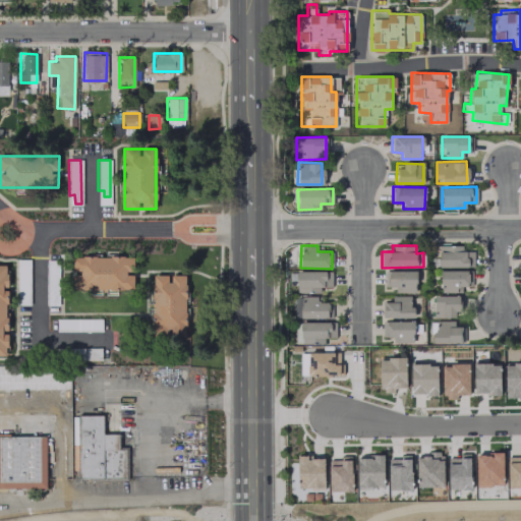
[(473,250),(461,250),(462,245),(439,245),(438,267),(473,268),(473,250)]
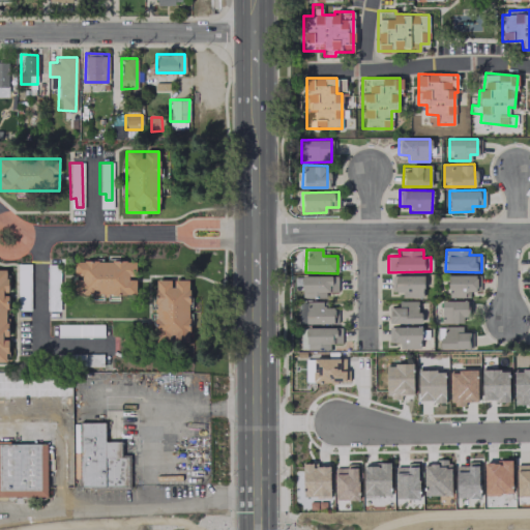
[(75,262),(136,263),(136,295),(75,294),(75,262)]
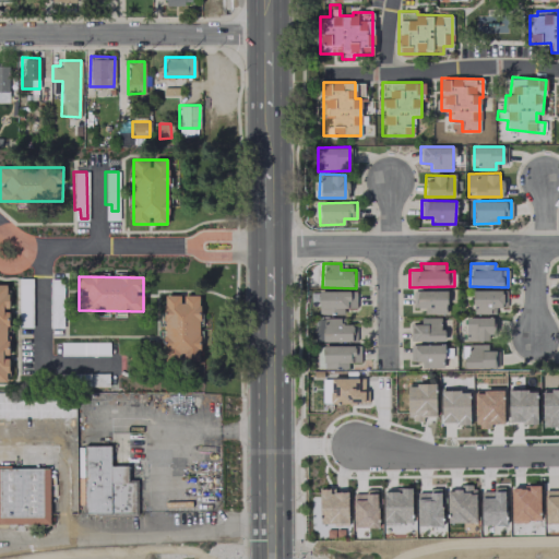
[(31,319),(32,278),(19,277),(18,319),(31,319)]
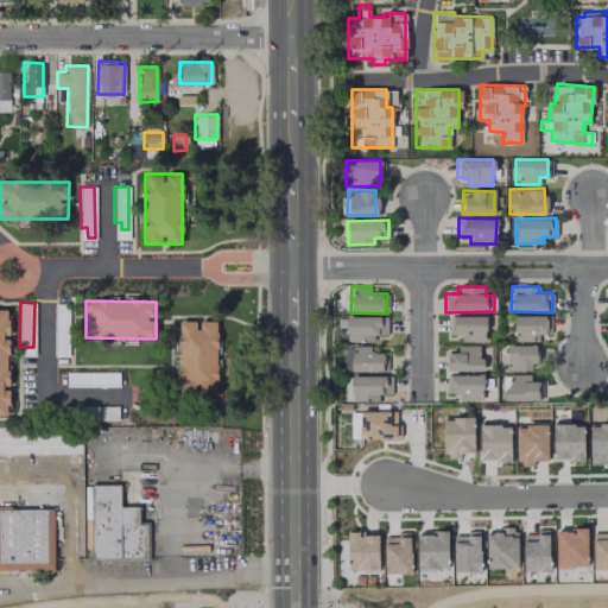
[(513,316),(513,341),(538,341),(538,334),(546,334),(546,315),(513,316)]
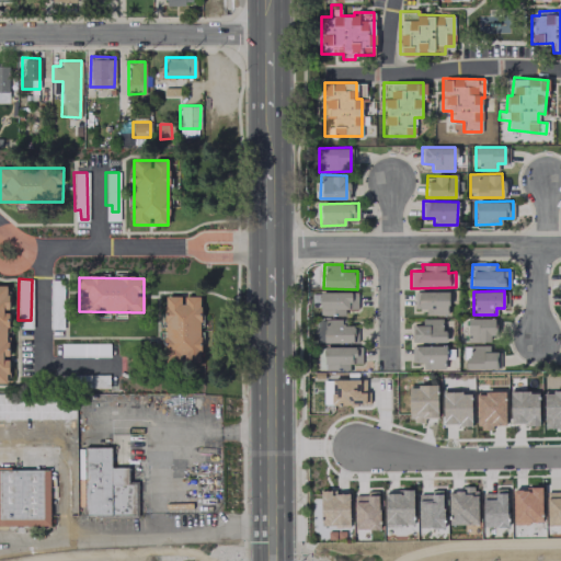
[(356,292),(319,292),(319,315),(344,315),(344,309),(356,309),(356,292)]
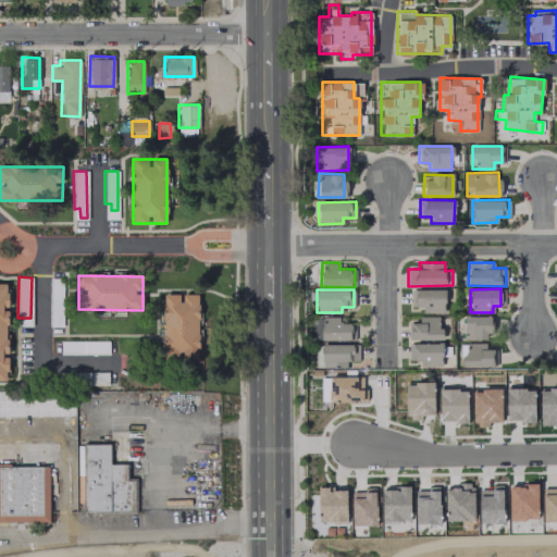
[(444,289),(410,289),(411,307),(421,307),(421,312),(445,312),(444,289)]
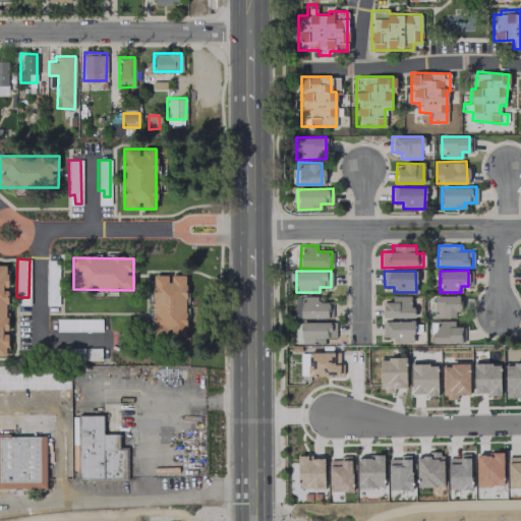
[(154,275),(185,275),(185,336),(154,335),(154,275)]
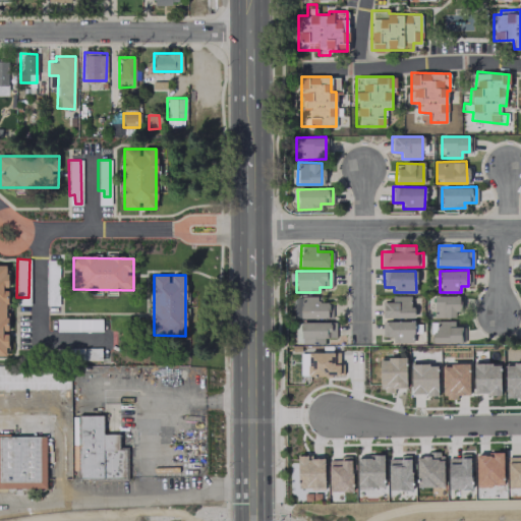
[(412,296),(391,295),(391,301),(382,301),(382,317),(411,317),(412,296)]
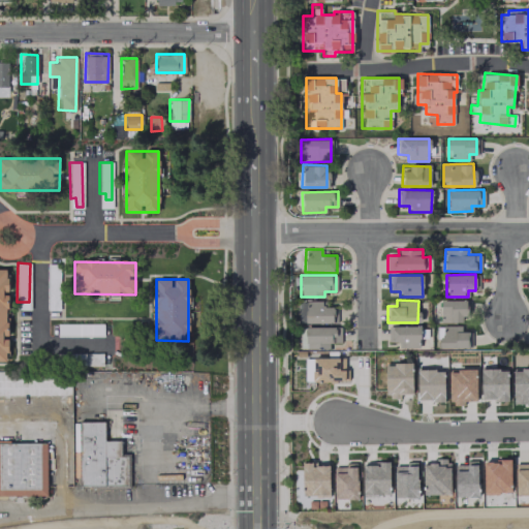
[(464,300),(440,301),(440,322),(465,321),(464,300)]
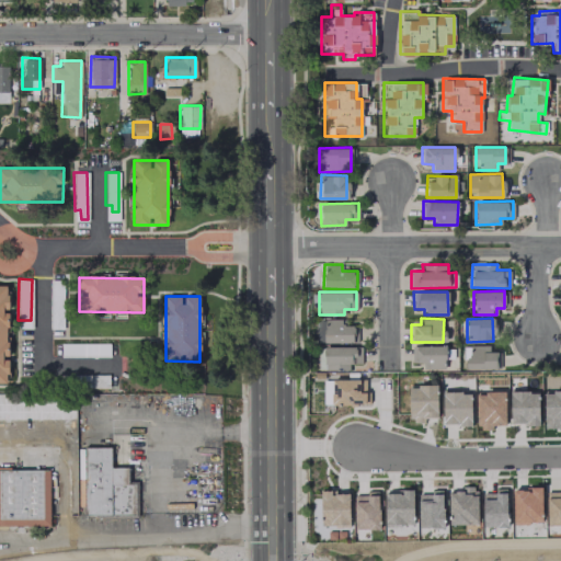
[(317,343),(353,342),(353,324),(341,325),(341,319),(316,319),(317,343)]
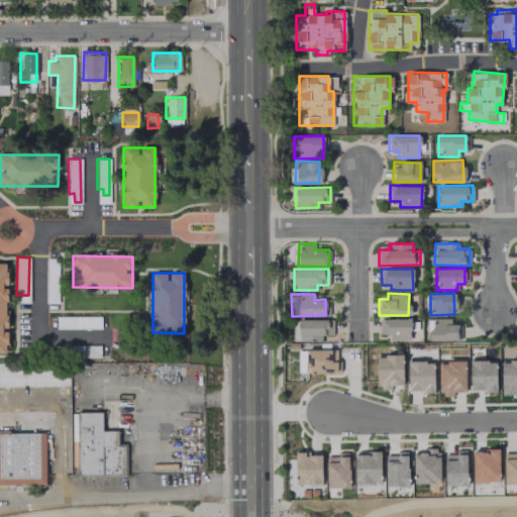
[(100,316),(56,317),(56,329),(100,328),(100,316)]
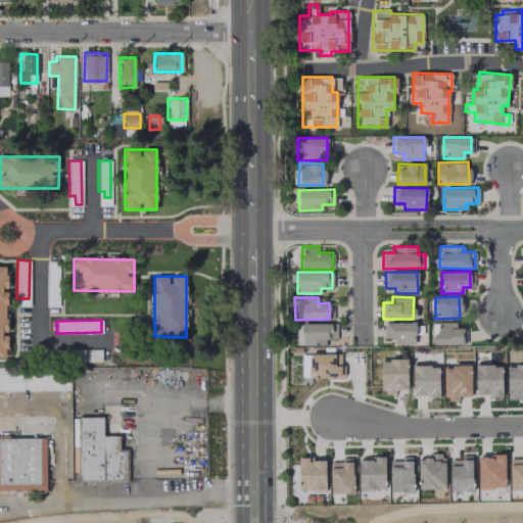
[(415,343),(415,322),(383,322),(383,338),(393,338),(393,344),(415,343)]
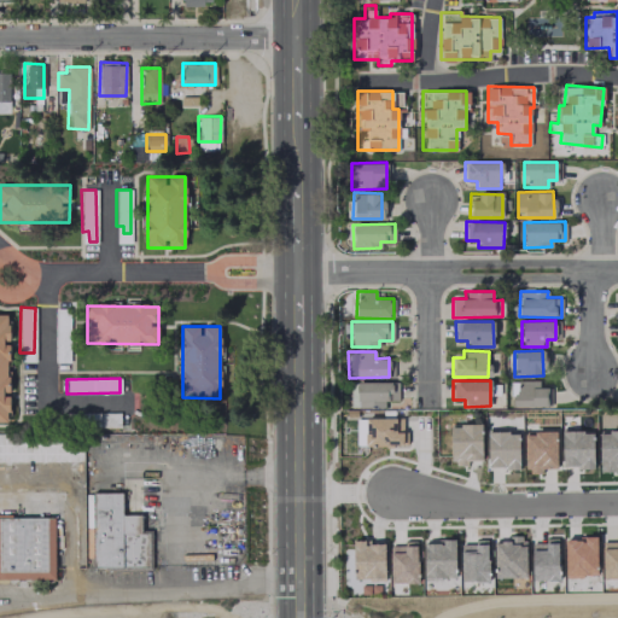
[(546,407),(547,386),(538,386),(538,380),(511,380),(511,406),(546,407)]
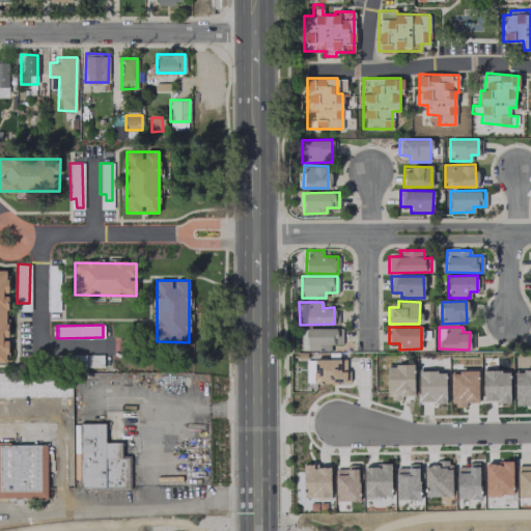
[(330,343),(340,344),(340,328),(306,328),(306,350),(330,351),(330,343)]
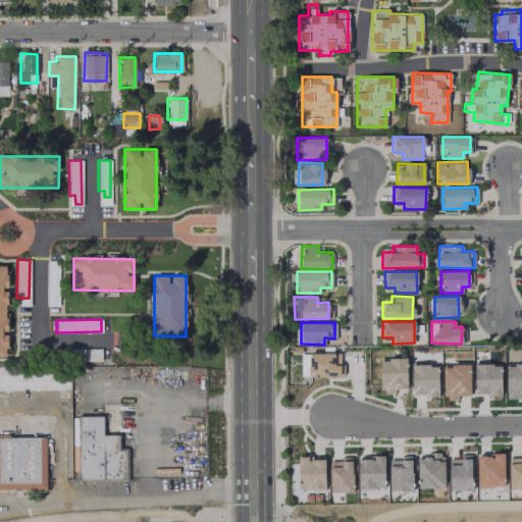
[(308,353),(308,365),(306,365),(306,376),(326,376),(326,375),(342,375),(342,364),(338,364),(338,353),(308,353)]
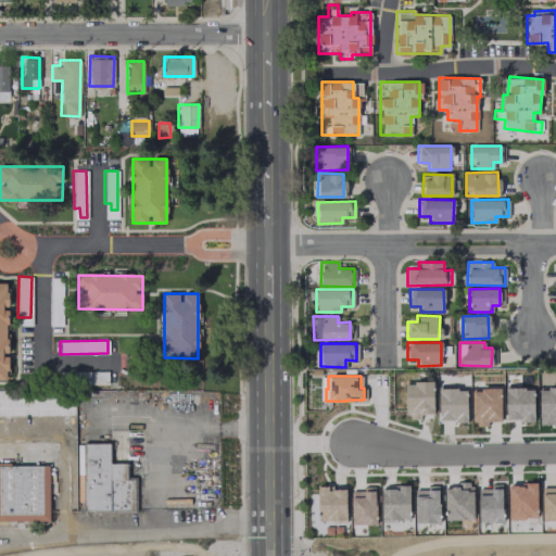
[(403,383),(413,383),(413,380),(432,380),(432,413),(418,413),(418,418),(408,418),(408,414),(404,414),(403,383)]
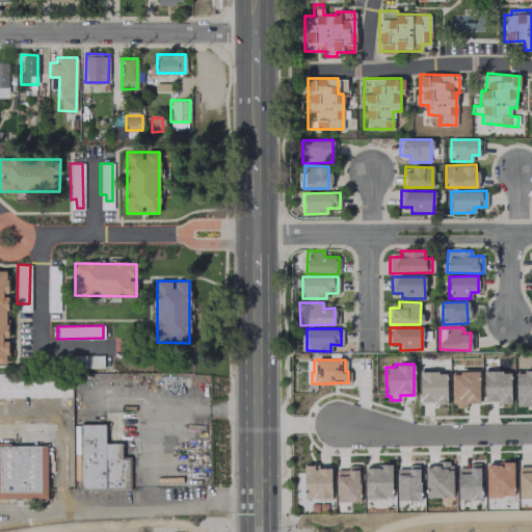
[(514,372),(523,372),(523,369),(531,369),(531,400),(529,400),(529,404),(515,404),(514,372)]
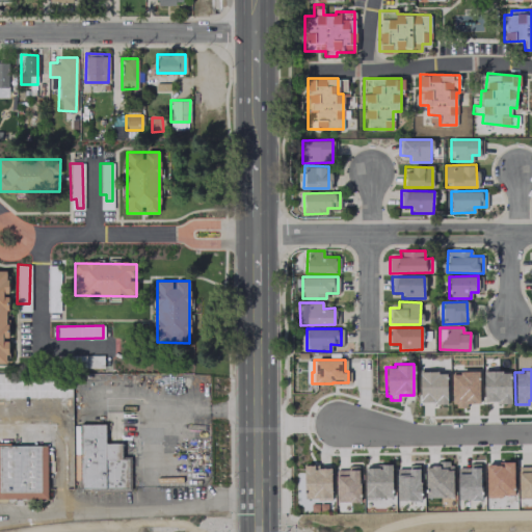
[(418,370),(437,370),(437,372),(446,372),(446,403),(431,403),(431,400),(419,400),(418,370)]
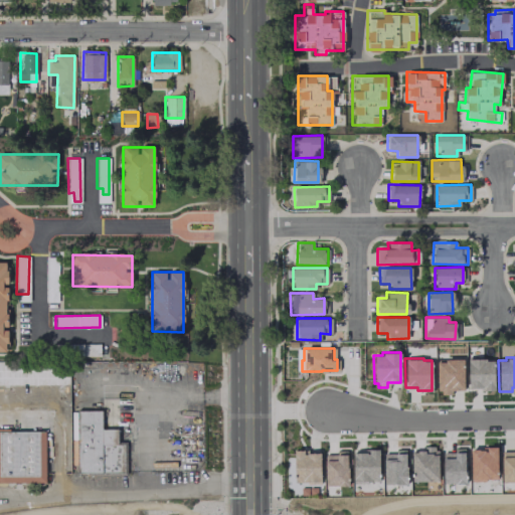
[(436,361),(444,361),(444,358),(463,358),(463,390),(451,390),(451,393),(440,393),(440,389),(437,389),(436,361)]
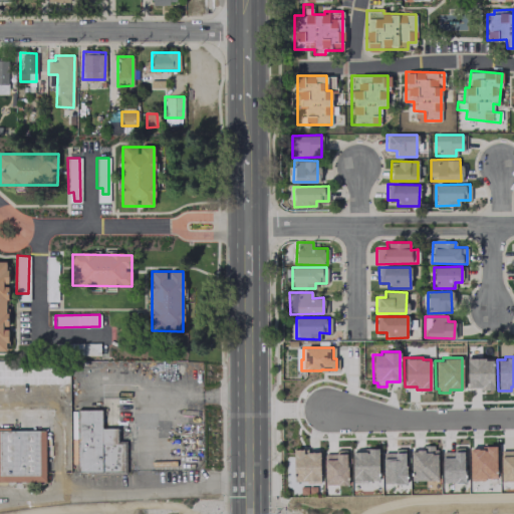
[(466,357),(492,357),(493,389),(478,389),(478,386),(467,387),(466,357)]
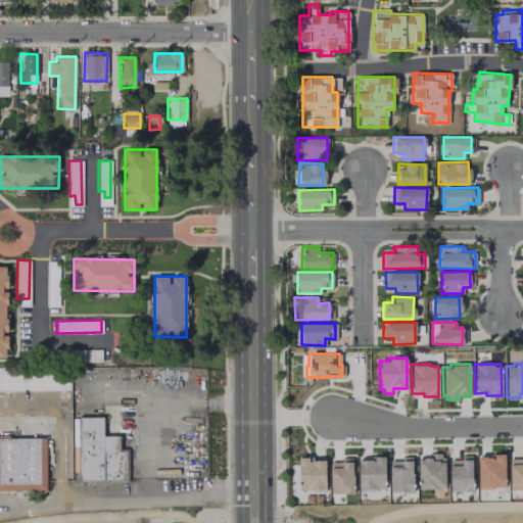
[(127,480),(127,447),(119,448),(119,435),(103,435),(102,418),(73,418),(73,445),(79,445),(79,480),(127,480)]
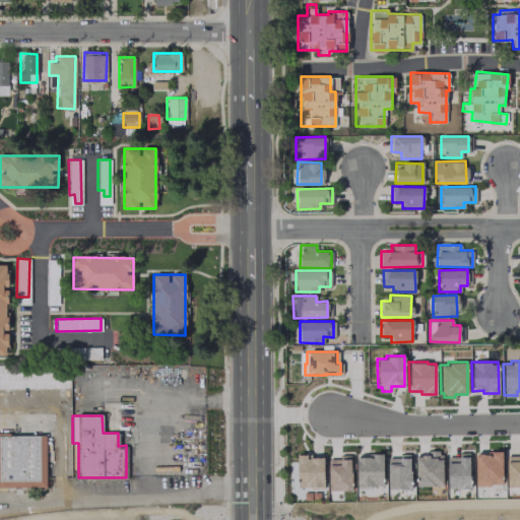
[(0,486),(46,486),(45,435),(0,435),(0,486)]
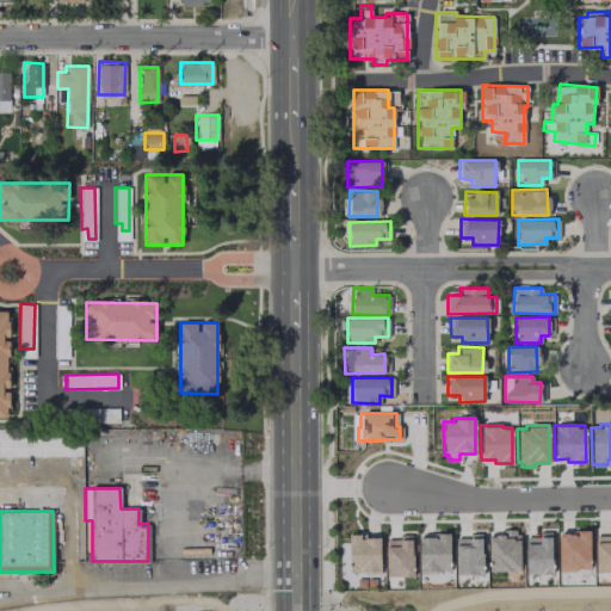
[(557,532),(567,531),(567,534),(574,534),(574,535),(576,535),(576,529),(588,529),(590,567),(574,567),(574,569),(557,571),(557,532)]
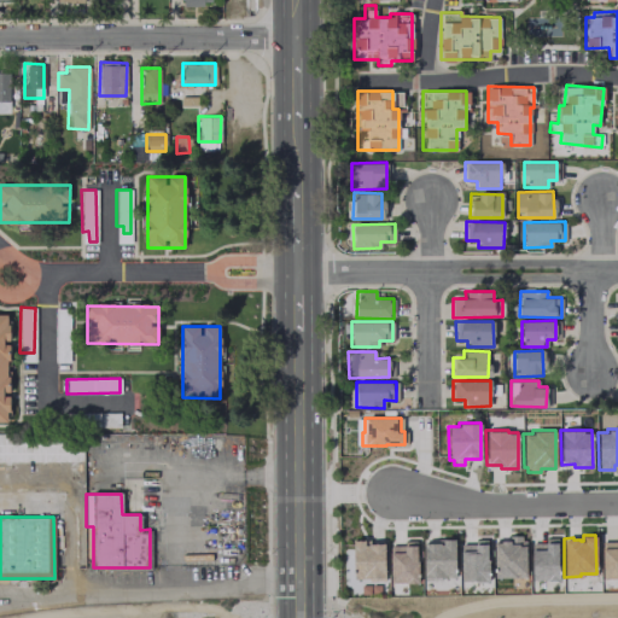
[(423,542),(439,542),(439,544),(442,543),(442,538),(454,538),(454,576),(423,577),(423,542)]
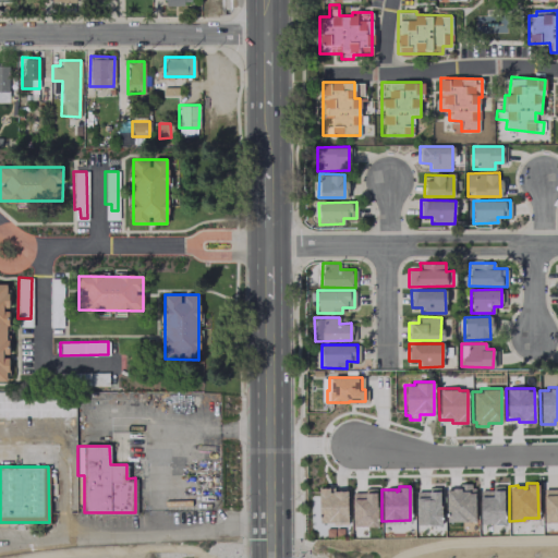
[(318,487),(318,521),(347,521),(347,489),(330,490),(330,492),(328,492),(328,487),(318,487)]
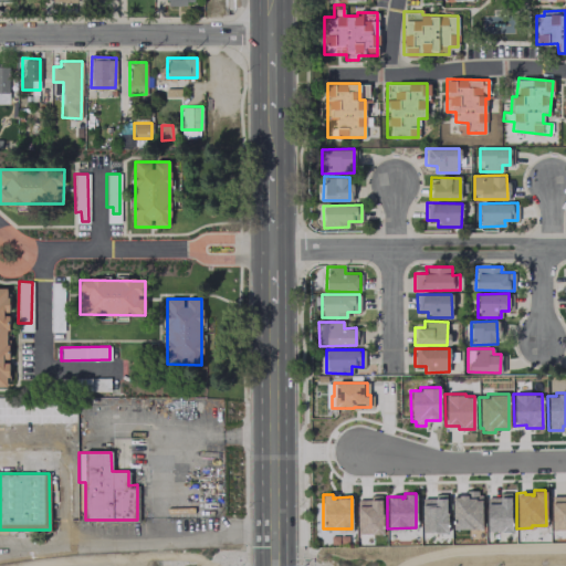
[(451,495),(458,495),(458,494),(467,494),(467,498),(474,498),(474,499),(481,499),(481,513),(481,527),(452,528),(451,495)]
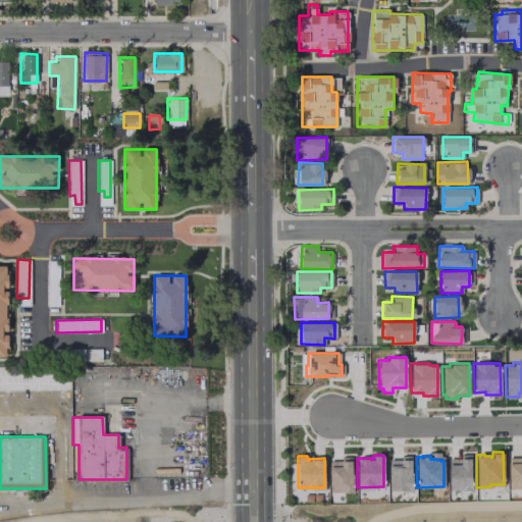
[(508,463),(519,463),(519,457),(521,456),(521,488),(521,487),(509,487),(508,463)]
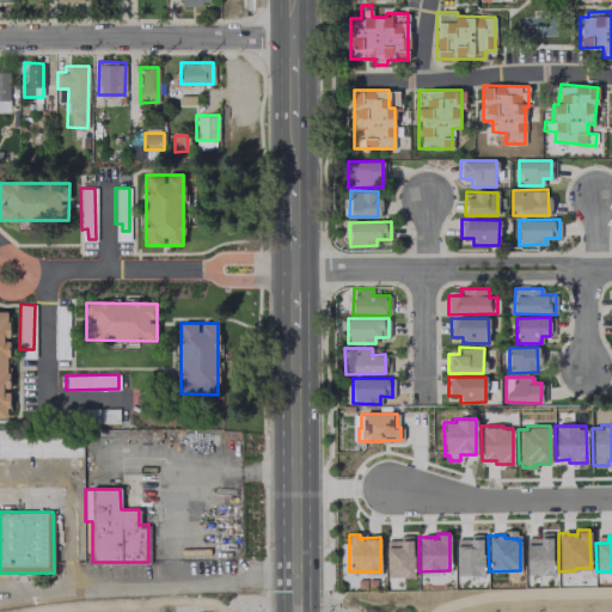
[(526,543),(539,543),(539,537),(551,537),(552,574),(540,574),(540,573),(526,573),(526,543)]
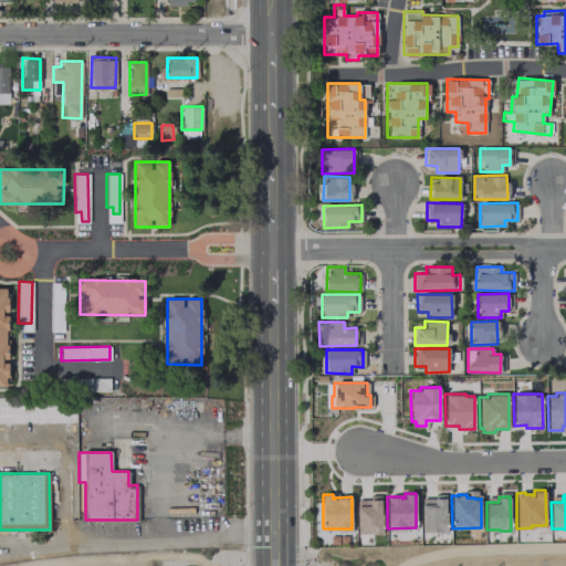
[(356,505),(368,505),(368,498),(380,498),(380,513),(383,513),(383,532),(381,532),(381,534),(370,534),(370,533),(356,533),(356,505)]
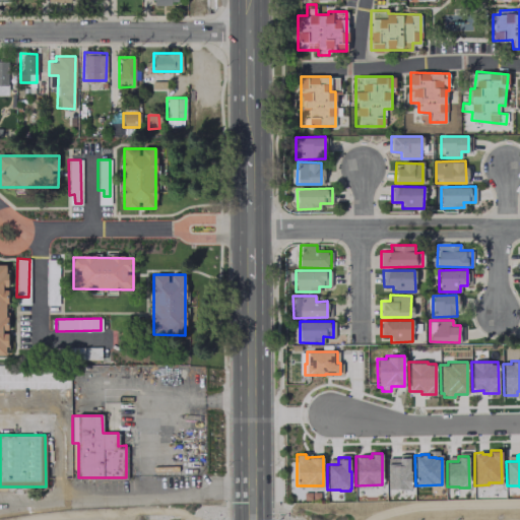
[(386,462),(398,462),(398,457),(408,457),(409,470),(410,470),(410,489),(399,489),(399,488),(387,488),(386,462)]
